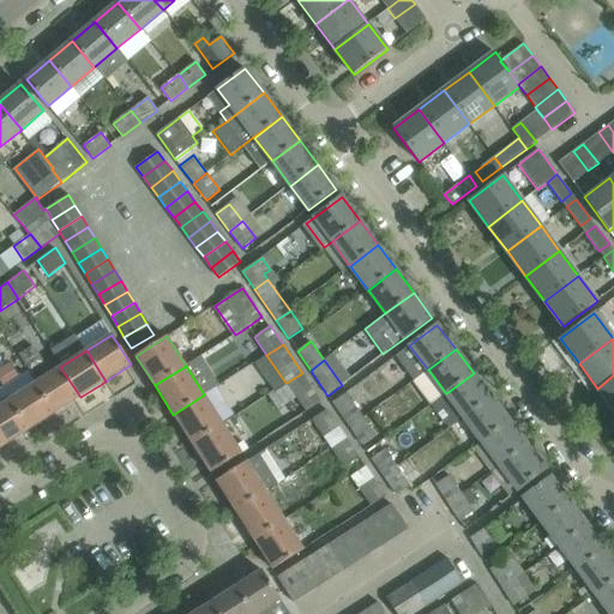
[(54,414),(80,397),(60,367),(35,384),(54,414)]
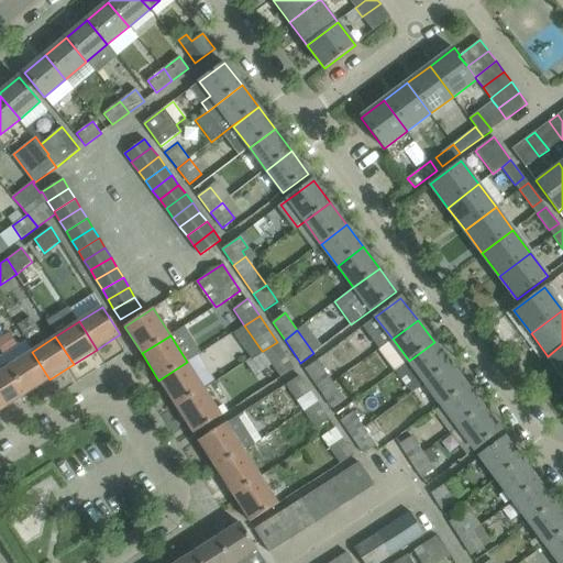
[(277,342),(263,351),(272,365),(280,377),(296,367),(277,342)]
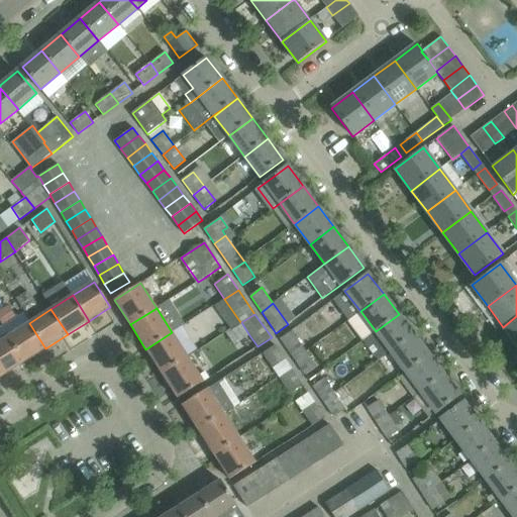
[(390,351),(413,334),(399,314),(376,331),(390,351)]
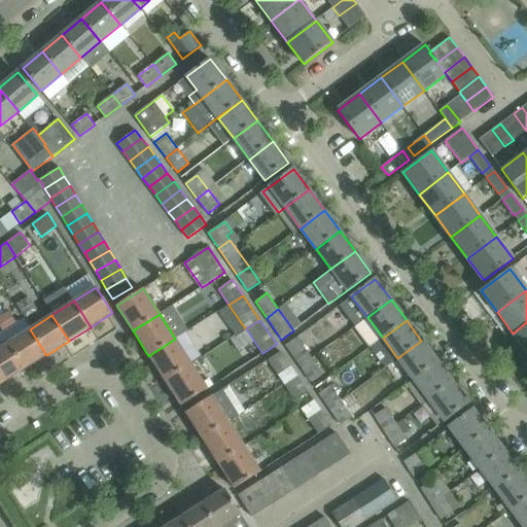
[(526,352),(526,322),(513,334),(526,352)]
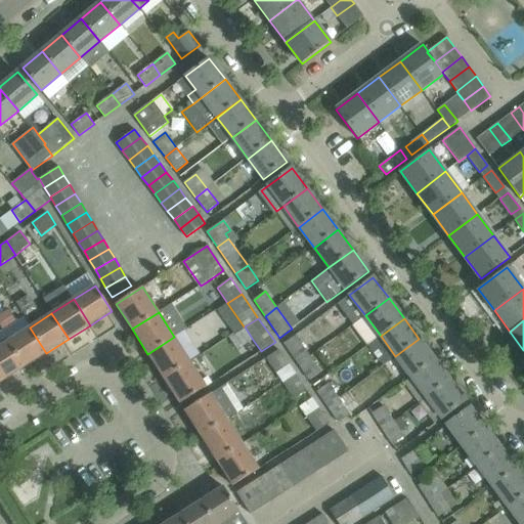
[(25,366),(46,353),(30,328),(8,341),(25,366)]
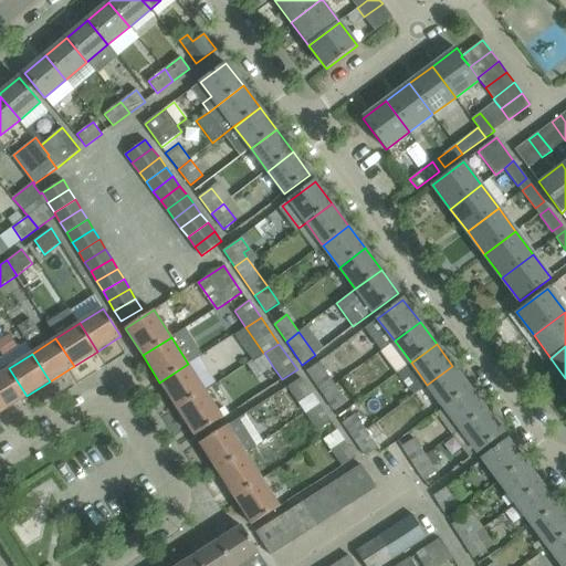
[(323,395),(336,386),(320,362),(307,371),(323,395)]
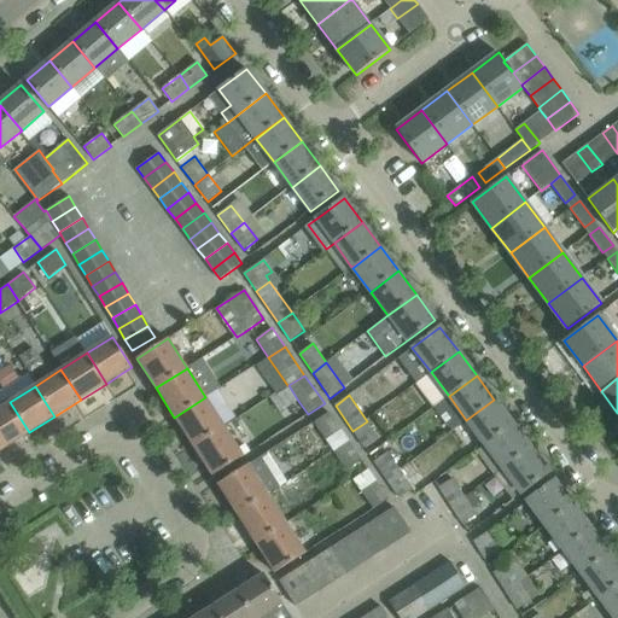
[(205,397),(174,418),(193,447),(225,426),(215,410),(207,398),(205,397)]
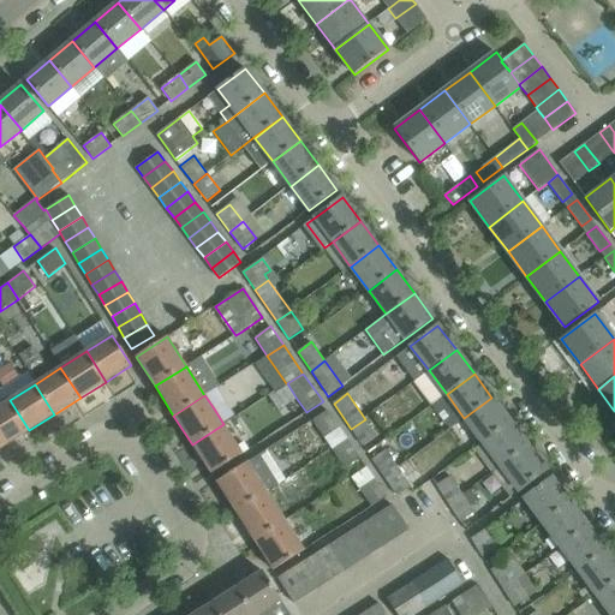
[(482,442),(509,422),(491,398),(464,418),(482,442)]
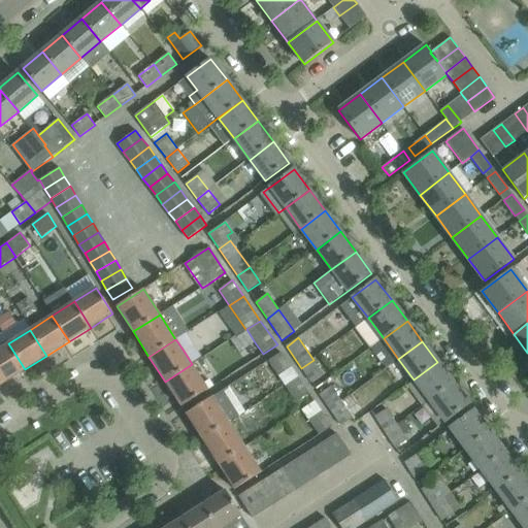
[(0,378),(3,384),(25,369),(8,343),(0,349),(0,378)]
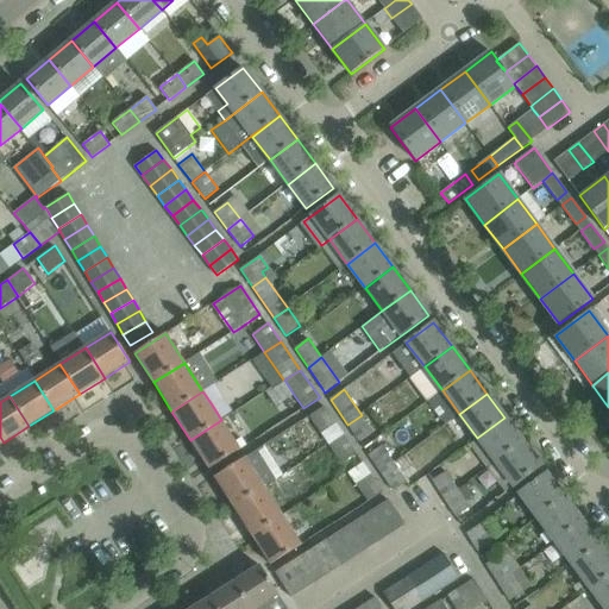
[(325,406),(309,416),(321,434),(328,445),(330,445),(344,434),(345,434),(337,424),(325,406)]
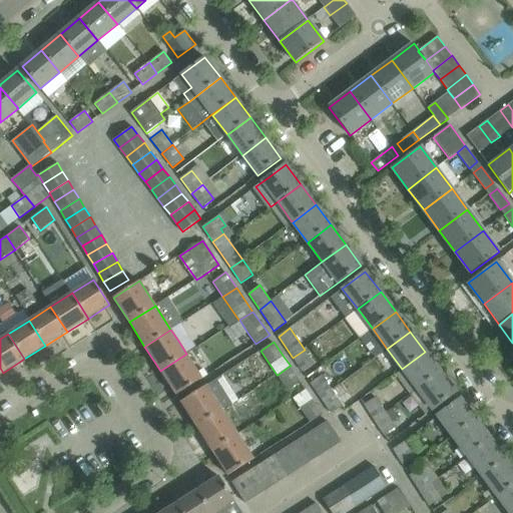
[(303,372),(304,371),(315,364),(305,350),(293,358),(303,372)]
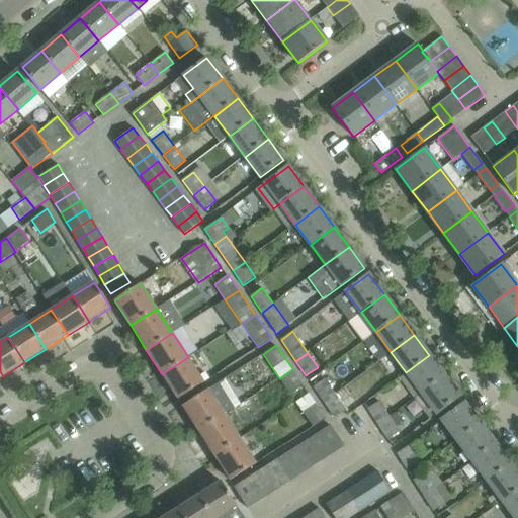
[(421,393),(444,375),(429,355),(406,372),(420,391),(421,393)]
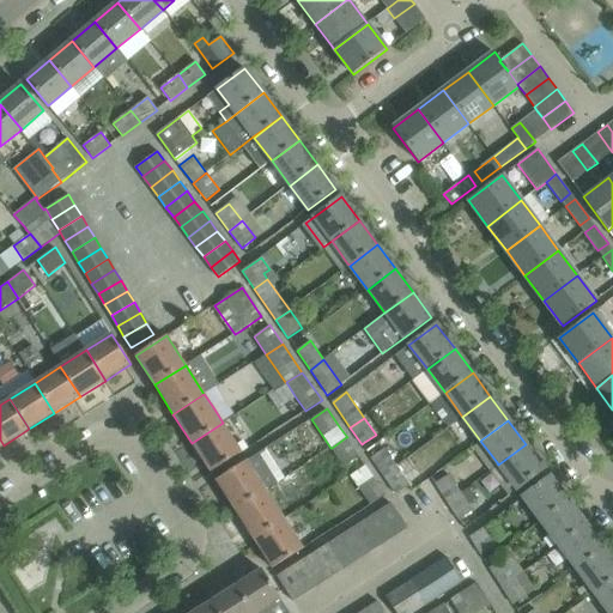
[(211,472),(242,453),(223,423),(192,443),(211,472)]
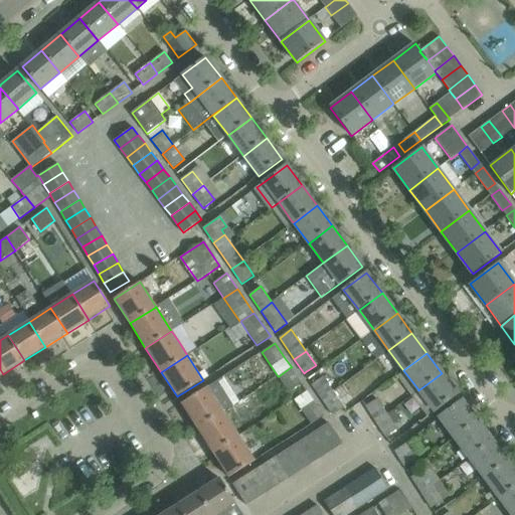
[(289,391),(301,382),(291,367),(279,376),(289,391)]
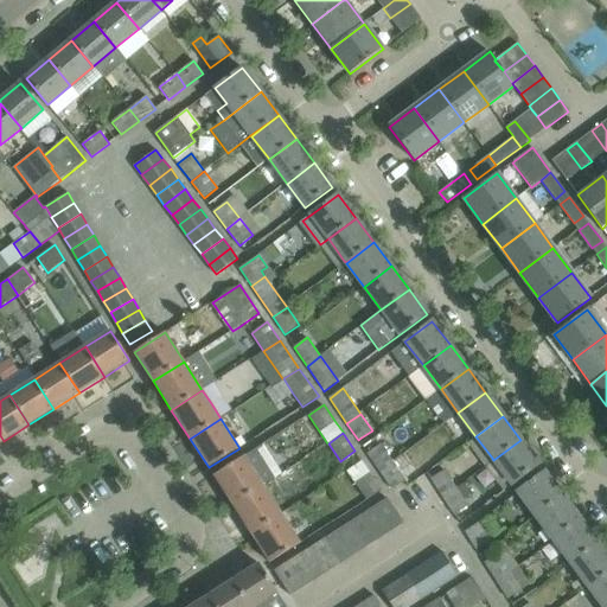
[(493,460),(512,485),(521,478),(540,464),(521,440),(493,460)]
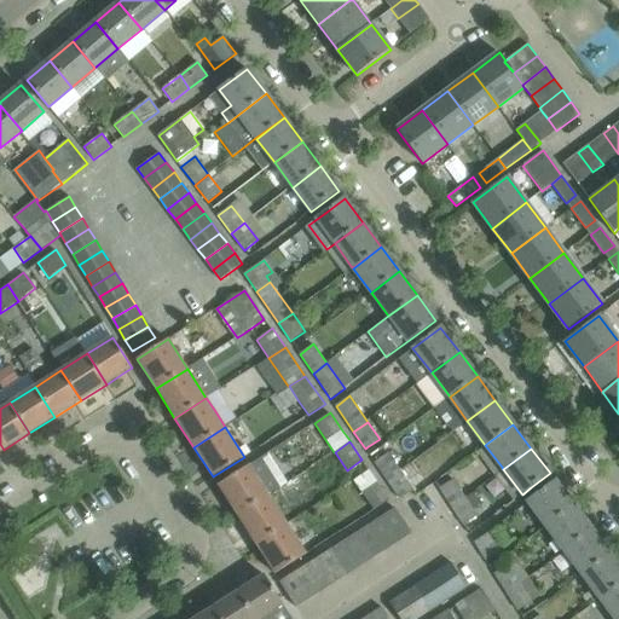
[(387,480),(400,470),(388,453),(375,462),(387,480)]
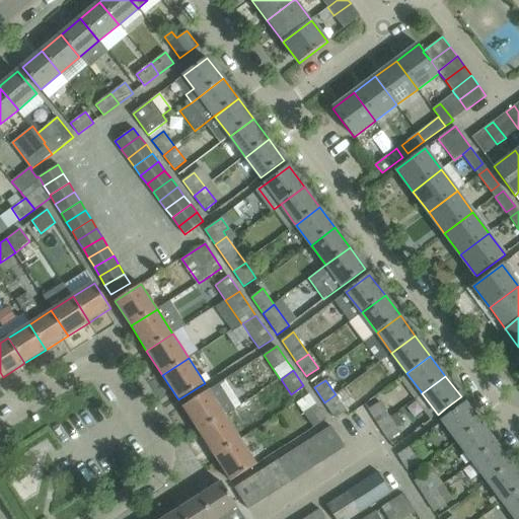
[(199,432),(225,415),(209,389),(182,406),(199,432)]
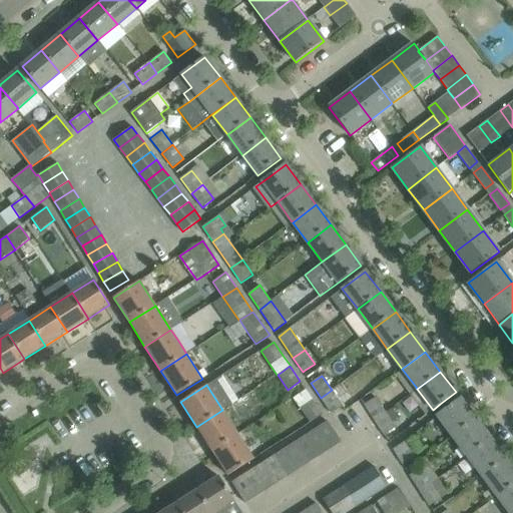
[(342,406),(342,405),(332,390),(321,398),(331,413),(342,406)]
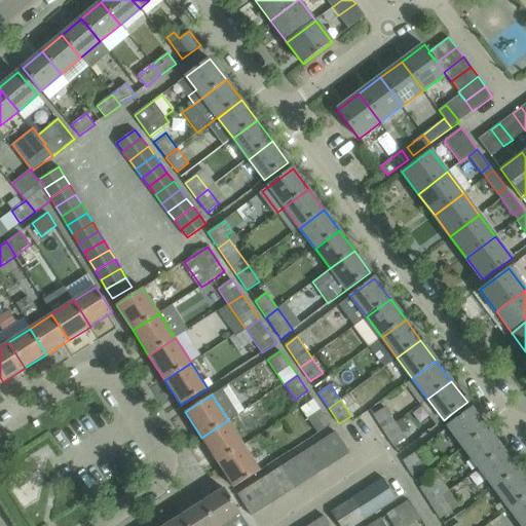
[(384,431),(395,423),(384,407),(373,415),(384,431)]
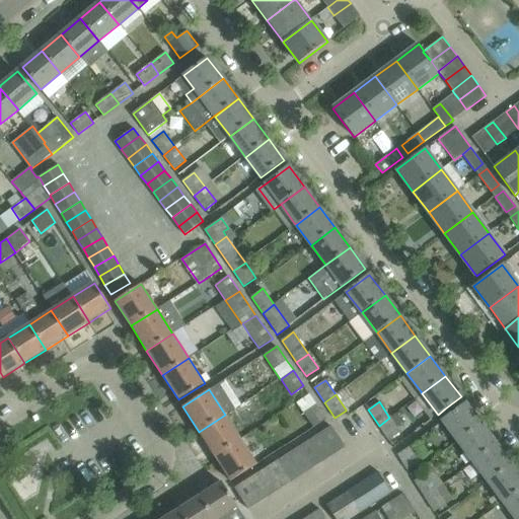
[(457,441),(480,424),(465,403),(442,421),(457,441)]
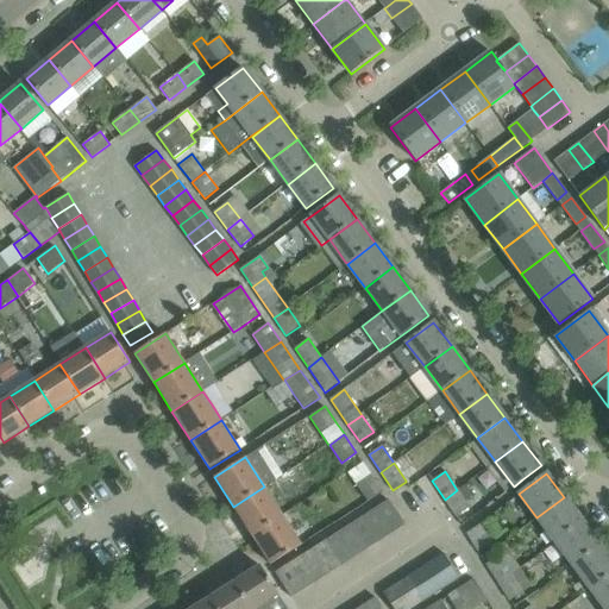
[(356,484),(368,502),(382,491),(370,475),(356,484)]
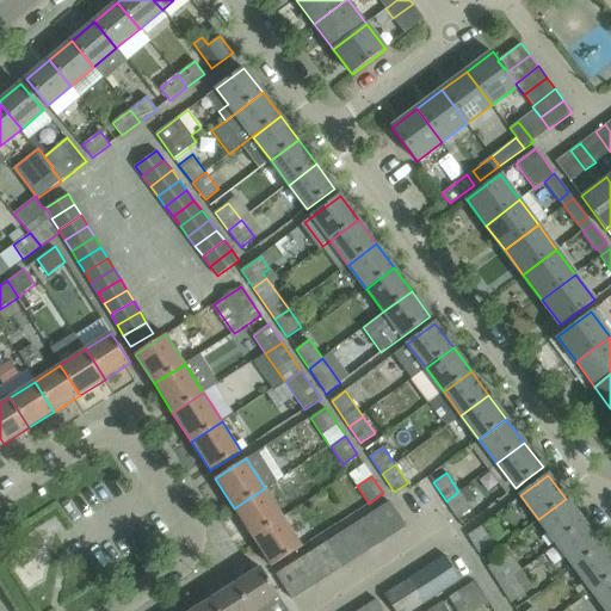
[(470,510),(467,504),(475,498),(467,486),(458,492),(446,501),(457,518),(470,510)]
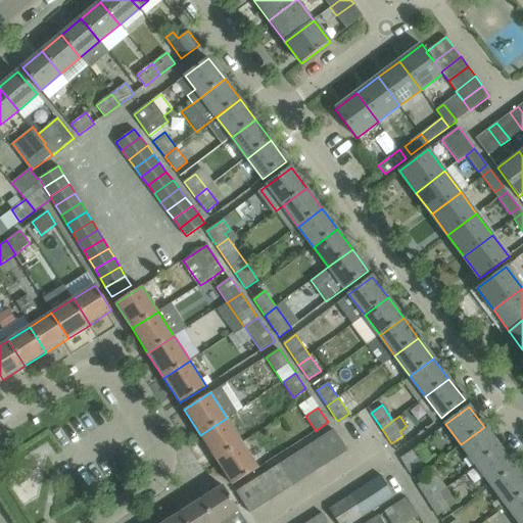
[(216,460),(242,442),(227,418),(200,435),(216,460)]
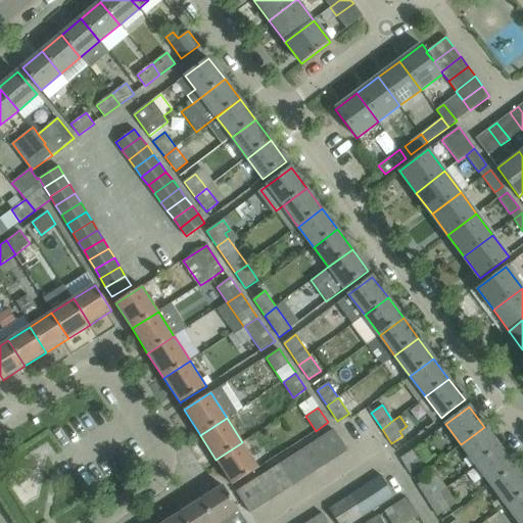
[(476,465),(500,447),(484,427),(461,444),(476,465)]
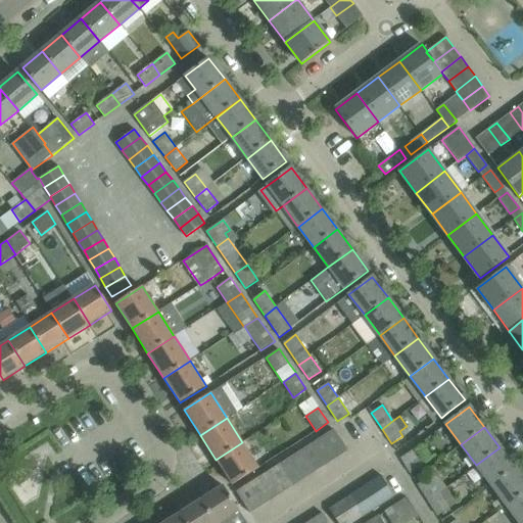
[(347,450),(339,438),(334,430),(323,437),(336,458),(347,450)]
